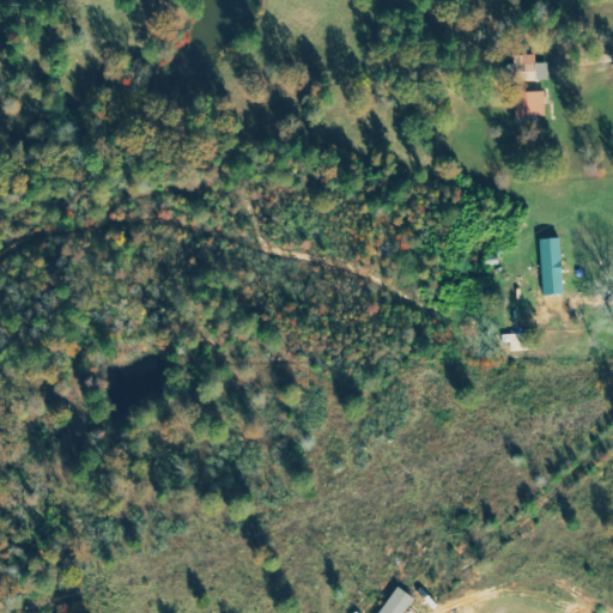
[(550,64),(539,64),(539,55),(519,55),(519,82),(550,80),(550,64)]
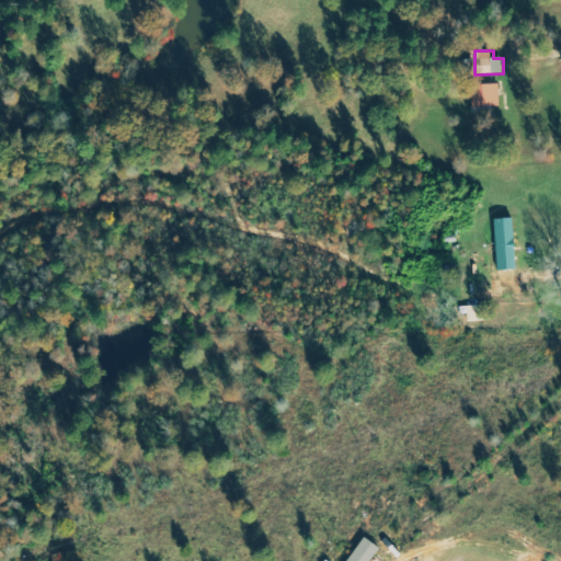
[(474,107),(502,106),(501,83),(473,84),(474,107)]
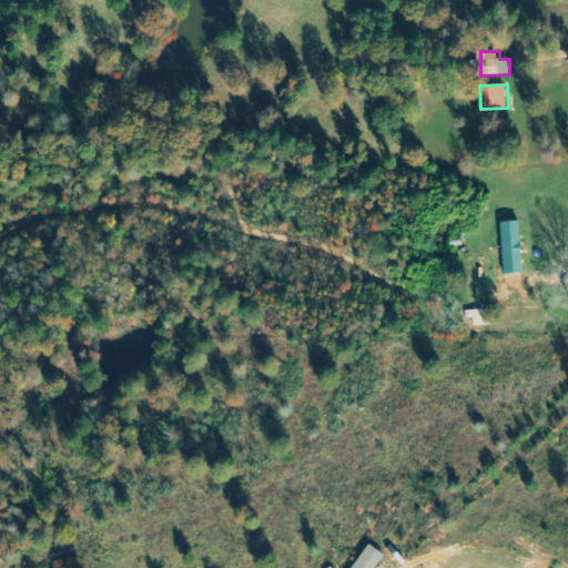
[(524,273),(521,220),(503,221),(505,273),(524,273)]
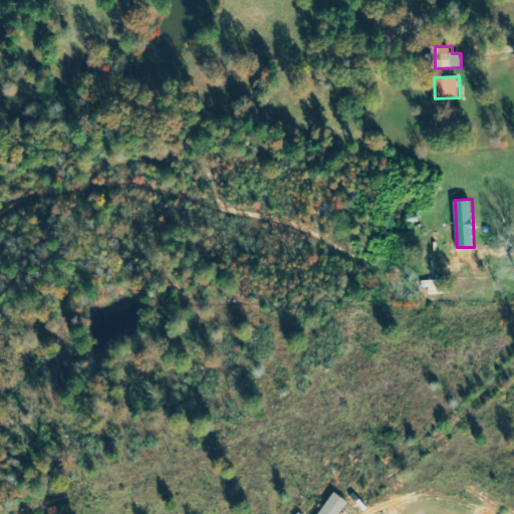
[(431,294),(450,293),(450,281),(430,281),(431,294)]
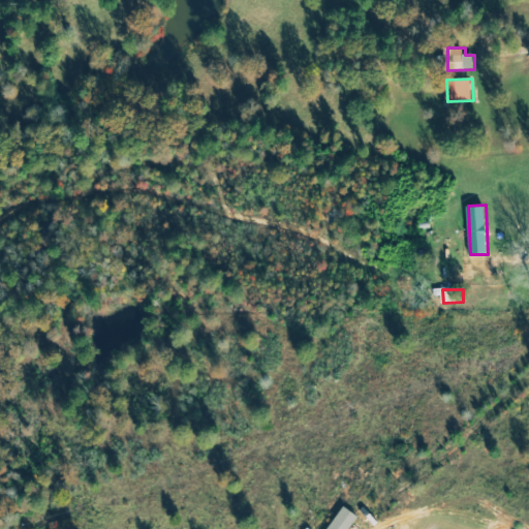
[(350,528),(360,517),(345,506),(329,528),(350,528)]
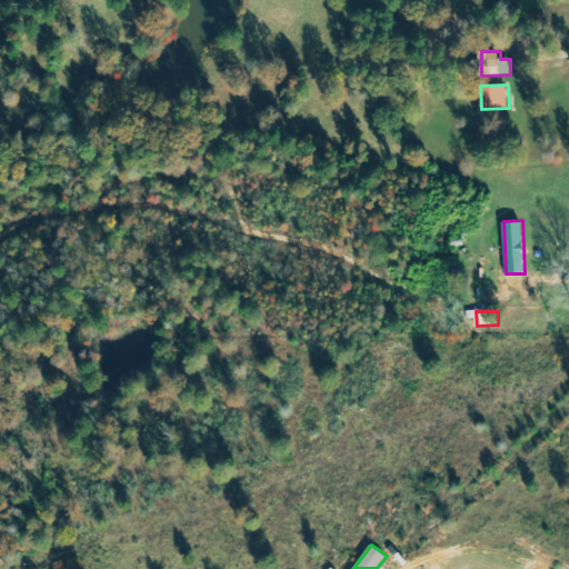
All buildings are outlined.
